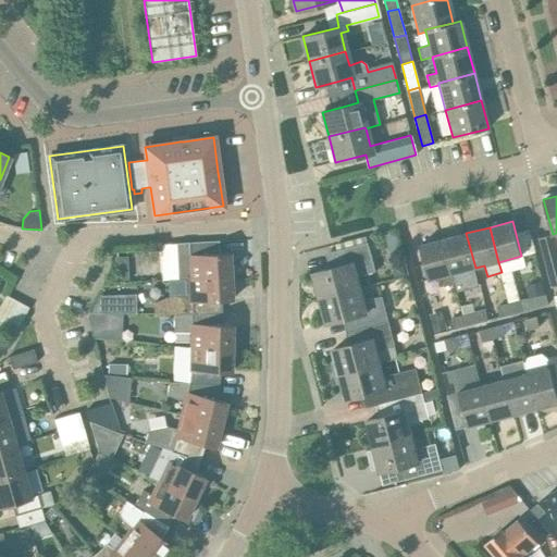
[(453,274),(475,268),(466,233),(443,239),(453,274)]
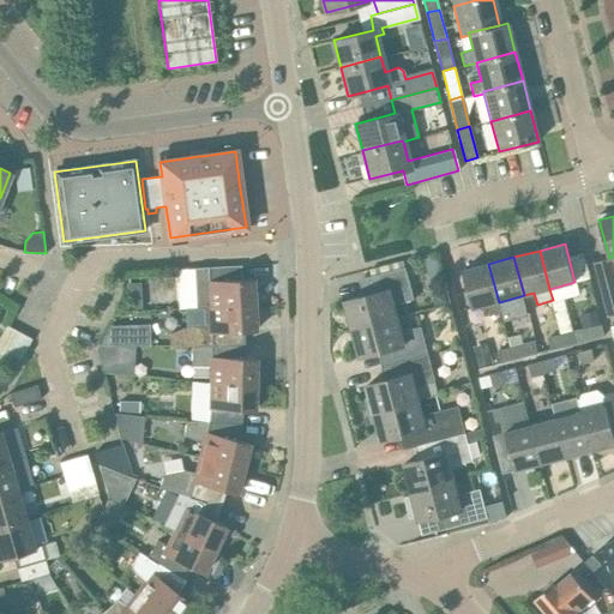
[(491,317),(501,314),(503,314),(499,302),(488,264),(463,270),(473,308),(487,305),(491,317)]
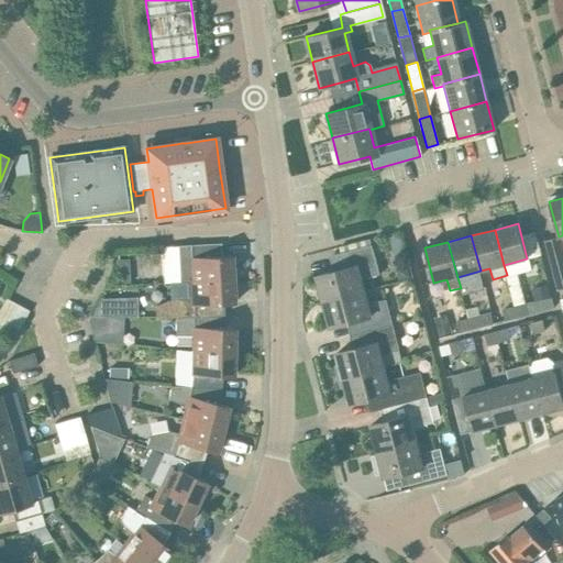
[(191,267),(191,282),(234,279),(233,256),(222,257),(221,244),(179,246),(180,268),(191,267)]
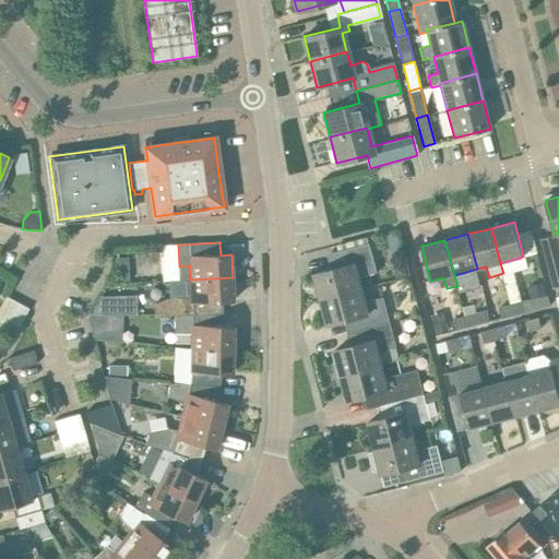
[(314,274),(321,300),(358,290),(356,278),(377,273),(369,242),(332,252),(336,269),(314,274)]
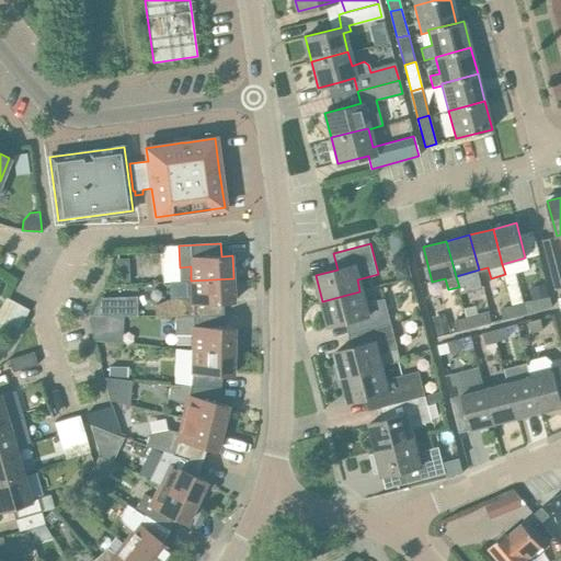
[(560,251),(547,255),(557,289),(560,288),(560,251)]
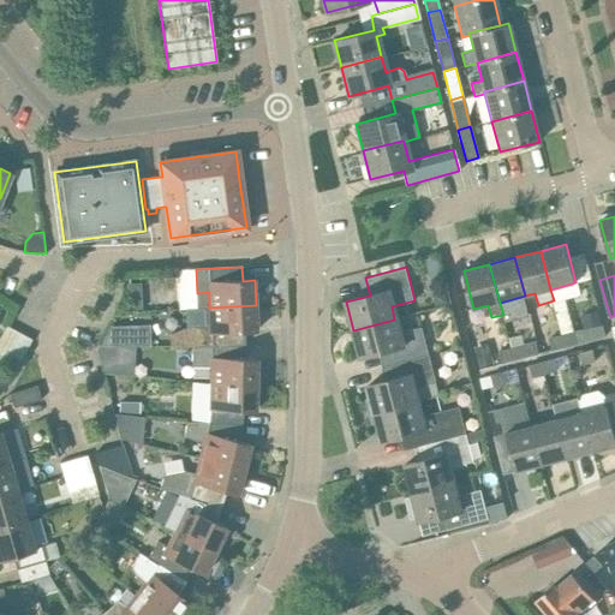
[(446,290),(433,293),(436,306),(449,303),(446,290)]
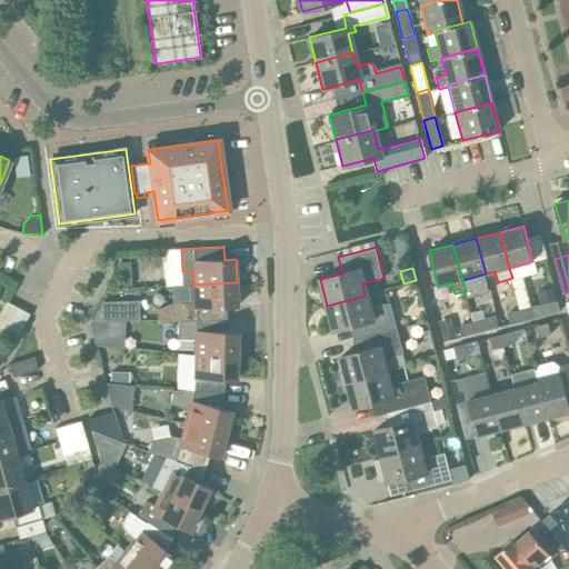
[(237,282),(193,285),(190,285),(190,300),(179,301),(158,310),(159,321),(177,321),(195,321),(227,320),(227,307),(238,307),(237,282)]
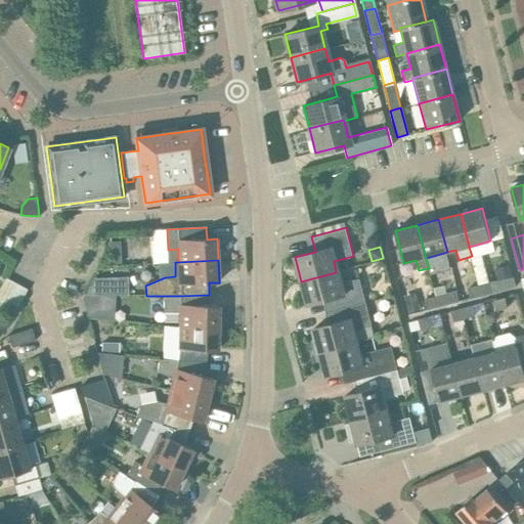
[(479,286),(482,296),(516,287),(514,276),(511,265),(494,269),(497,280),(479,286)]
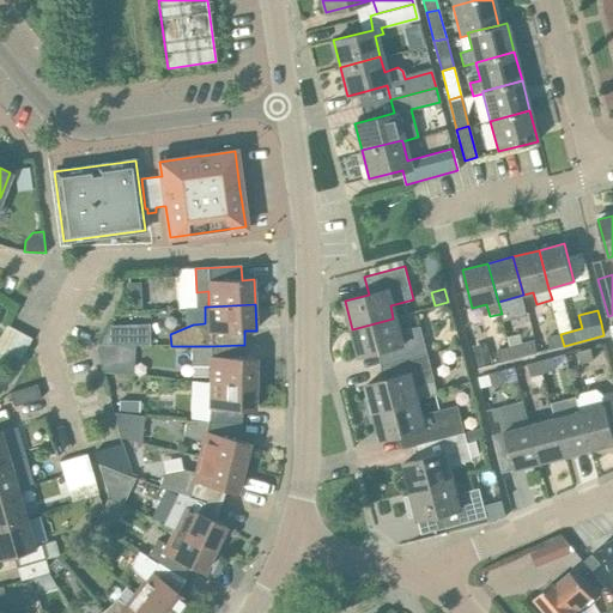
[(383,350),(387,364),(425,354),(418,327),(396,333),(393,319),(352,329),(359,356),(383,350)]
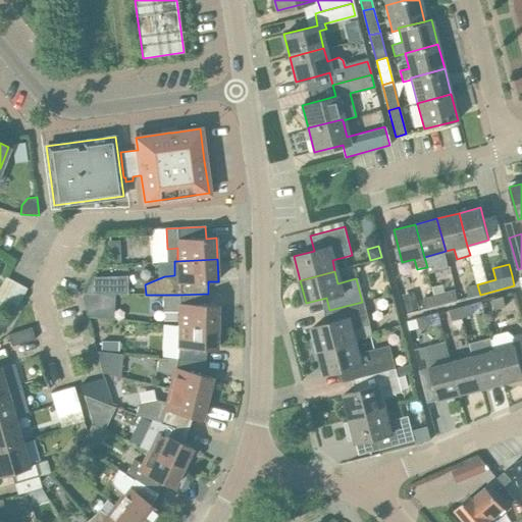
[(97,295),(120,294),(119,275),(96,276),(97,295)]
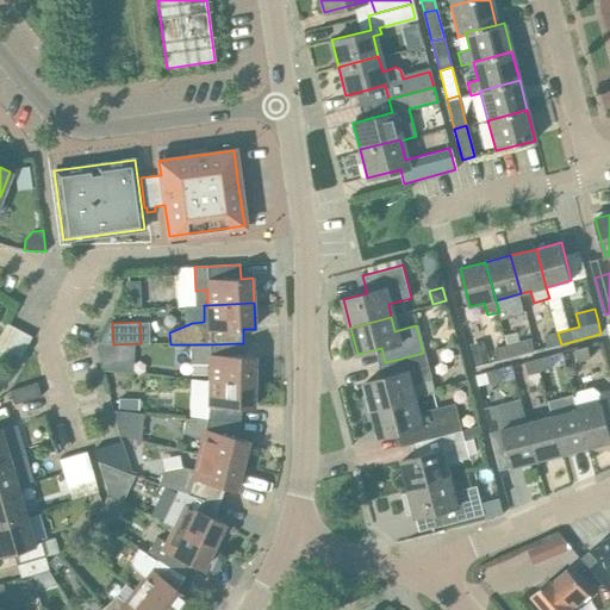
[(0,334),(0,352),(18,362),(31,336),(6,323),(0,334)]
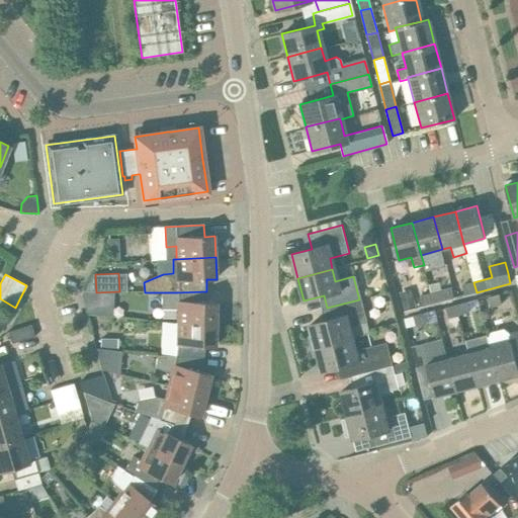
[(454,297),(477,292),(473,282),(462,284),(462,283),(450,286),(451,287),(454,297)]
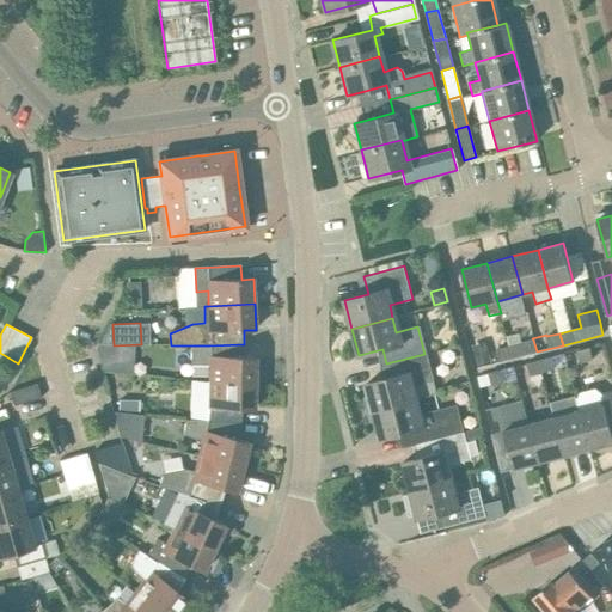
[(513,359),(537,352),(533,340),(509,346),(513,359)]
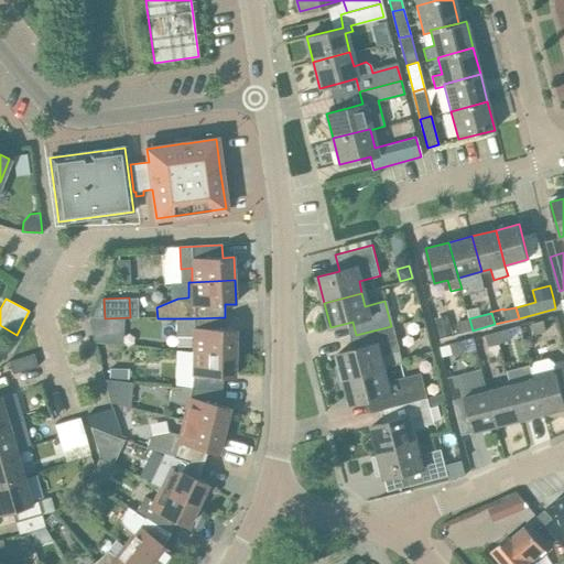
[(440,337),(454,333),(449,315),(435,318),(440,337)]
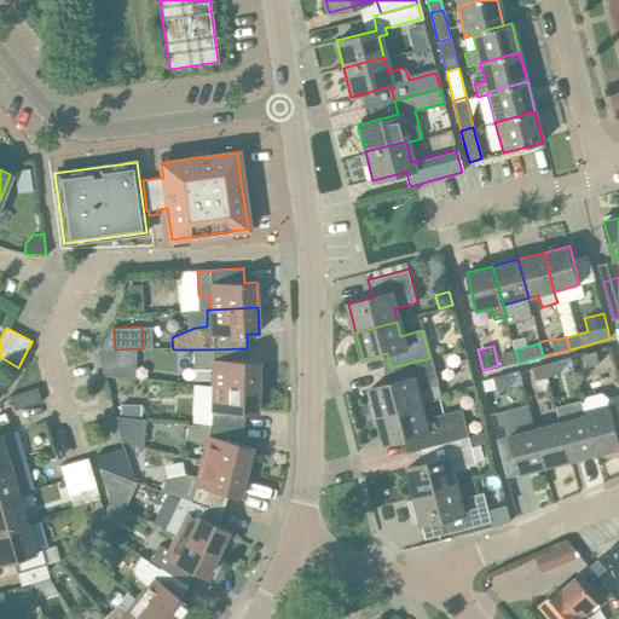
[(213,387),(259,388),(259,363),(247,362),(247,348),(212,350),(192,350),(194,369),(213,369),(213,387)]
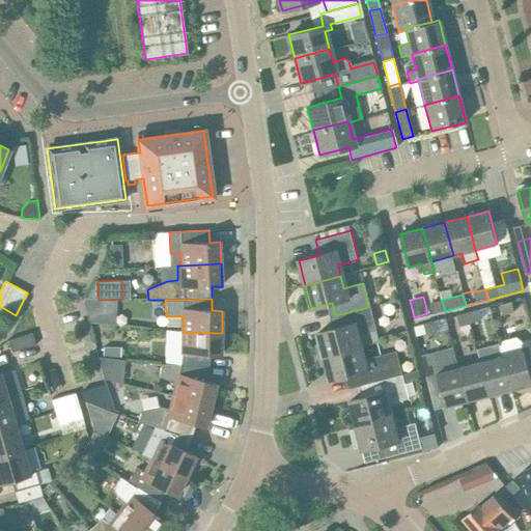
[(430,304),(434,314),(445,311),(442,300),(430,304)]
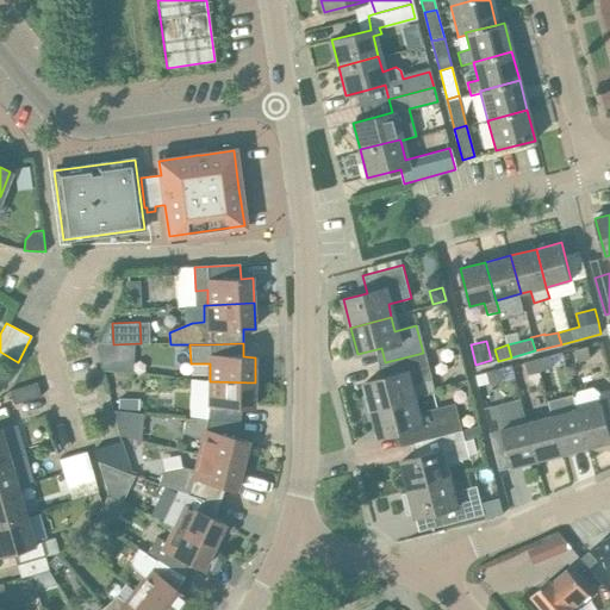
[(577,349),(579,360),(591,358),(590,346),(577,349)]
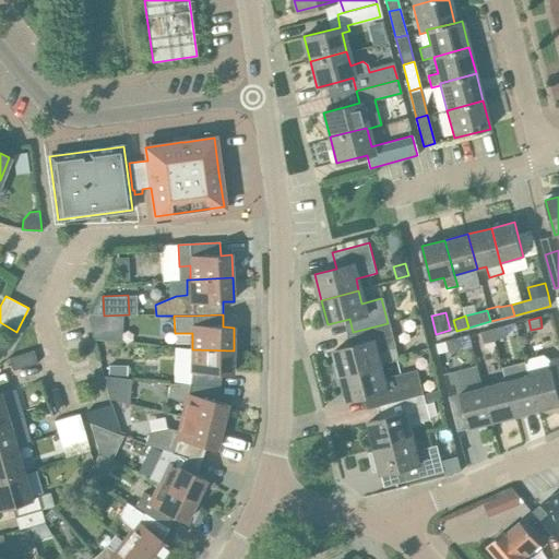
[(342,377),(379,367),(376,352),(394,347),(388,323),(353,332),(356,345),(334,351),(342,377)]
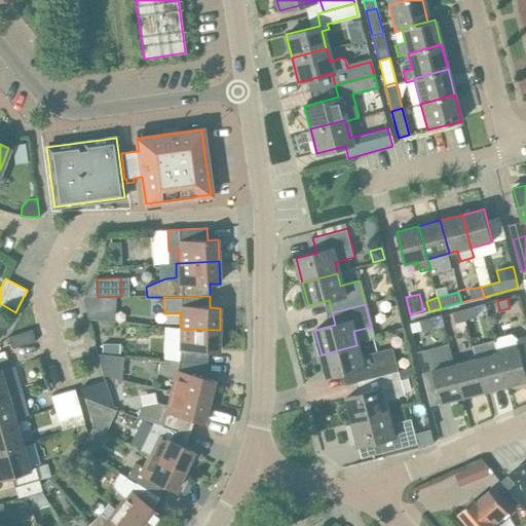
[(475,306),(463,309),(466,321),(478,317),(475,306)]
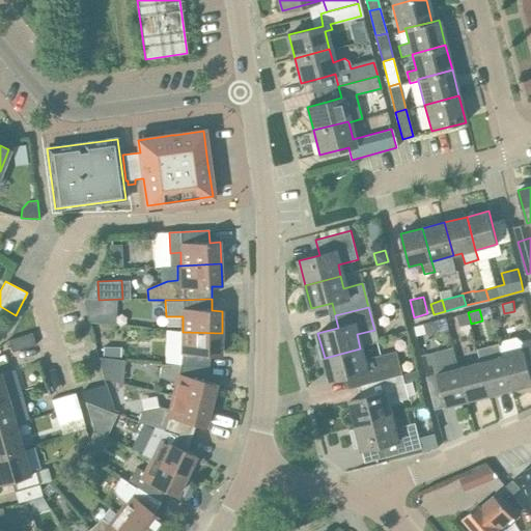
[(456,315),(459,326),(471,324),(468,312),(456,315)]
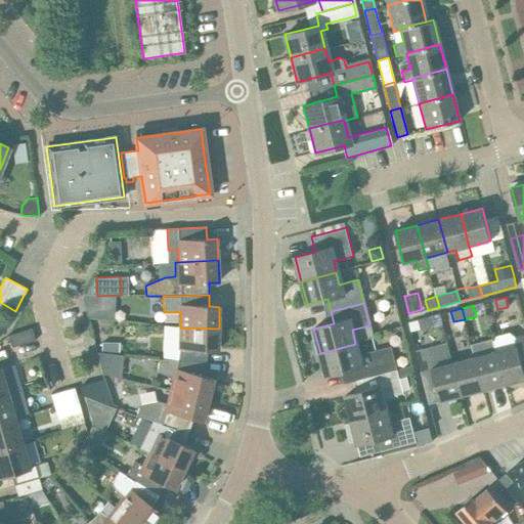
[(421,330),(432,328),(429,316),(418,319),(421,330)]
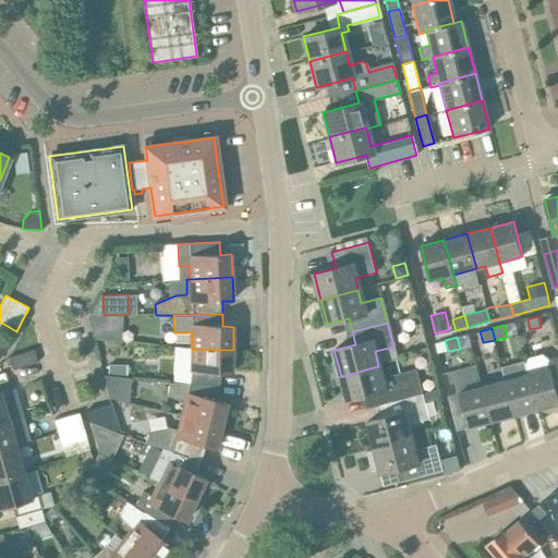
[(190,384),(219,385),(221,373),(232,373),(233,350),(192,349),(192,372),(190,384)]
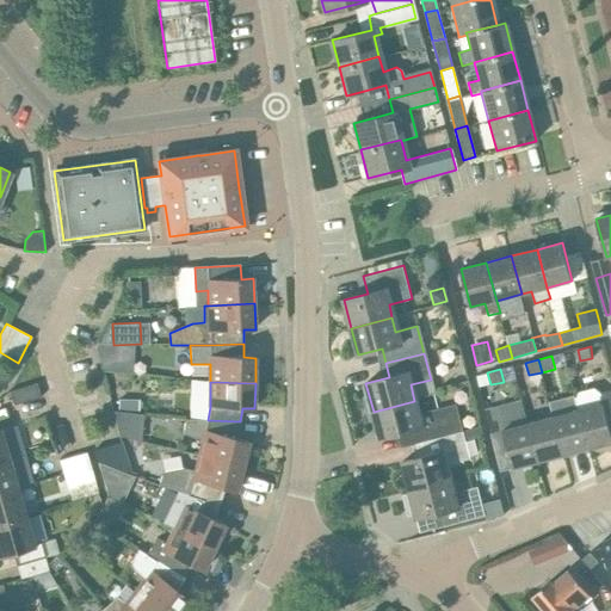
[(13,405),(41,396),(36,383),(10,392),(13,405)]
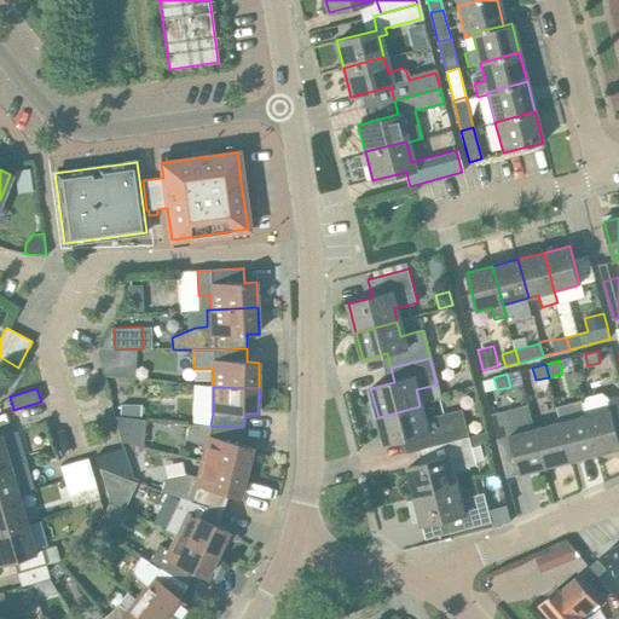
[(586,415),(596,453),(618,447),(618,393),(607,397),(602,392),(586,397),(585,403),(583,403),(586,415)]
